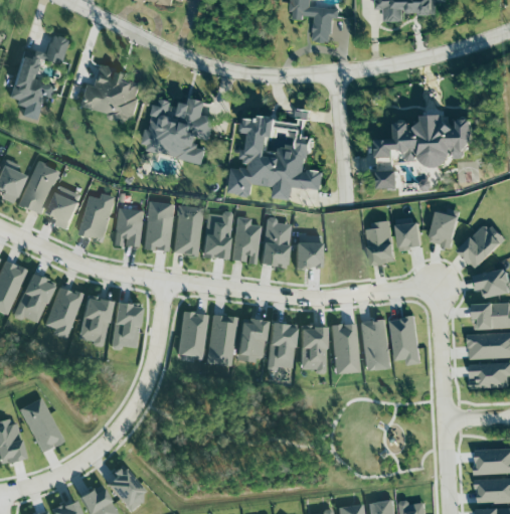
[(183,0),(144,0),(170,8),(172,0),(175,0),(183,2),(183,0)]
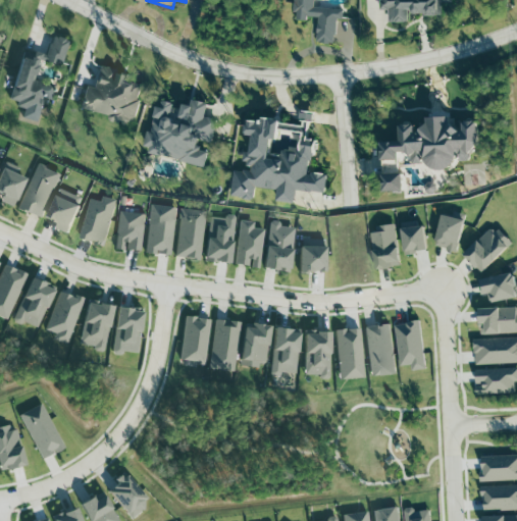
[(292,0),(292,19),(309,20),(309,17),(317,17),(315,43),(335,44),(338,19),(344,19),(344,9),(315,7),(314,0),(292,0)]
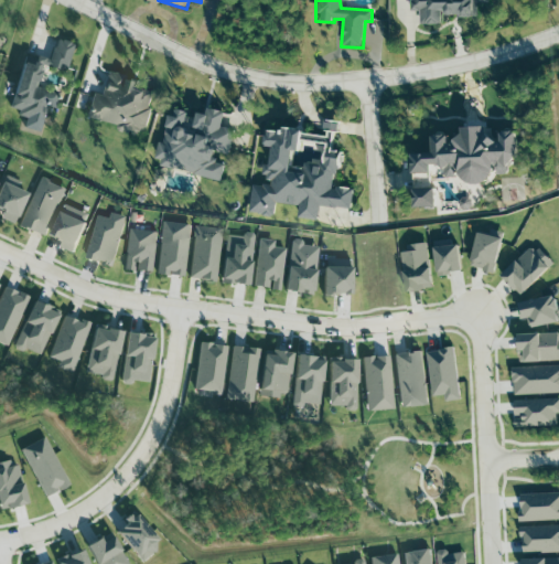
[(480,16),(480,2),(497,1),(497,0),(411,0),(414,12),(420,12),(420,25),(442,24),(442,12),(450,11),(451,17),(480,16)]
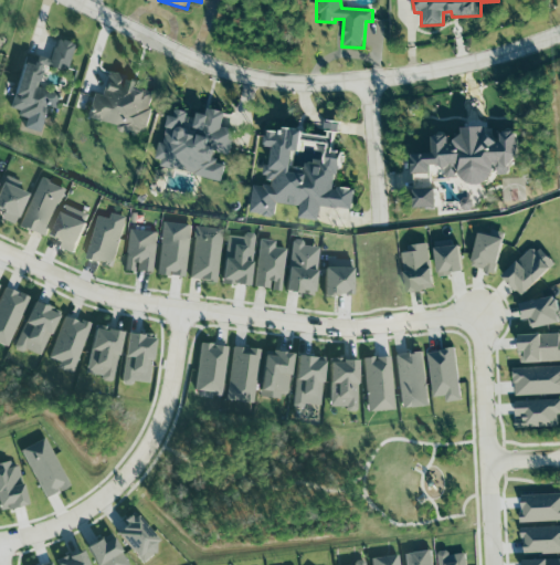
[(67,72),(75,45),(59,40),(52,61),(39,56),(37,66),(27,63),(12,113),(28,117),(24,128),(43,135),(56,93),(39,89),(46,66),(67,72)]
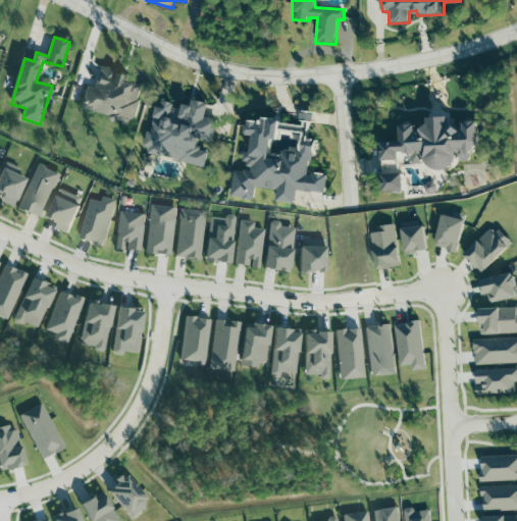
[(80,88),(75,112),(128,120),(136,77),(93,70),(90,89),(80,88)]
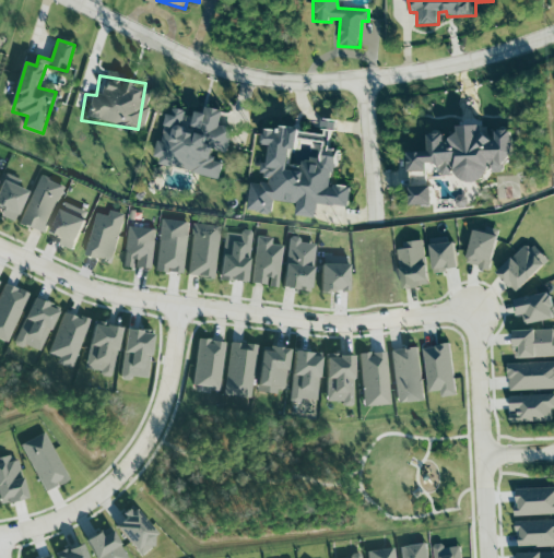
[(221,179),(224,163),(216,161),(219,150),(228,152),(234,129),(222,126),(225,111),(204,106),(201,119),(187,115),(188,110),(172,106),(157,163),(221,179)]
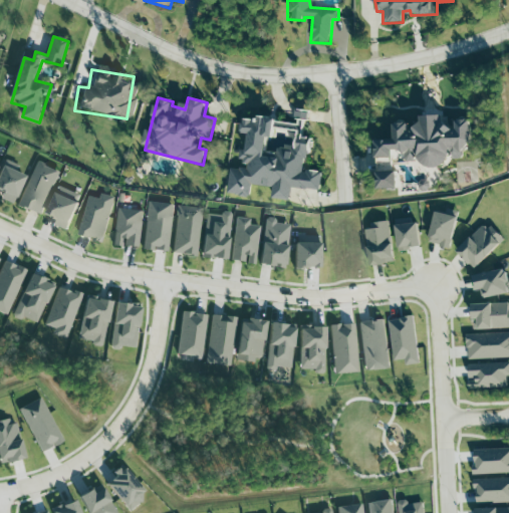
[(302,124),(289,123),(277,118),(253,115),(249,124),(242,123),(241,131),(250,134),(253,135),(252,150),(242,149),(240,161),(231,168),(229,195),(251,197),(252,185),(272,187),(270,198),(291,200),(292,196),(293,187),(322,191),(324,172),(305,170),(305,164),(313,147),(313,145),(300,143),(302,124)]
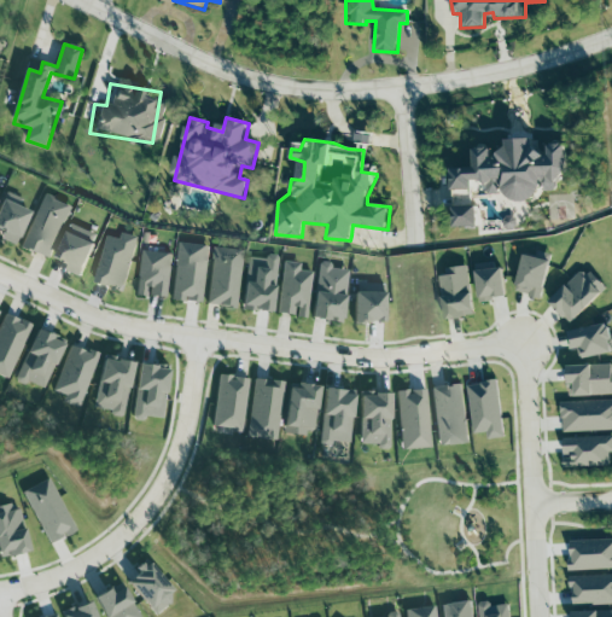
[(575,173),(572,145),(557,146),(557,156),(551,147),(543,147),(537,139),(499,141),(499,149),(489,149),(482,155),(482,163),(476,164),(470,168),(456,169),(458,175),(454,178),(455,192),(455,191),(481,190),(479,178),(491,195),(502,193),(502,182),(505,181),(522,203),(534,203),(552,190),(559,188),(558,182),(563,181),(575,173)]
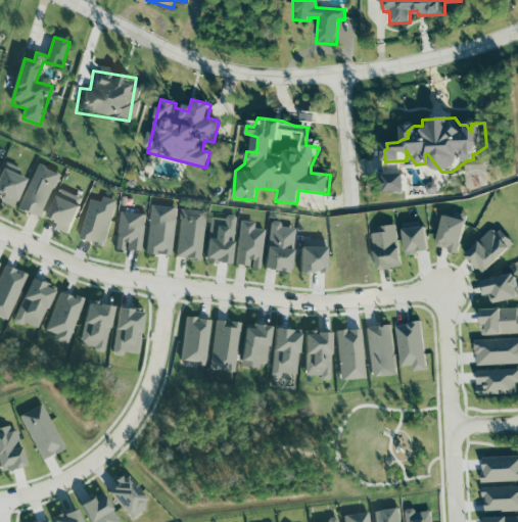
[(15,174),(18,168),(6,162),(0,178),(0,199),(16,206),(28,178),(15,174)]
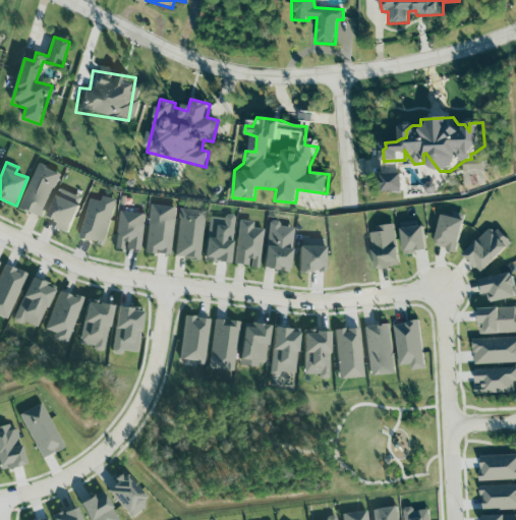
[(18,209),(42,218),(60,172),(38,163),(18,209)]
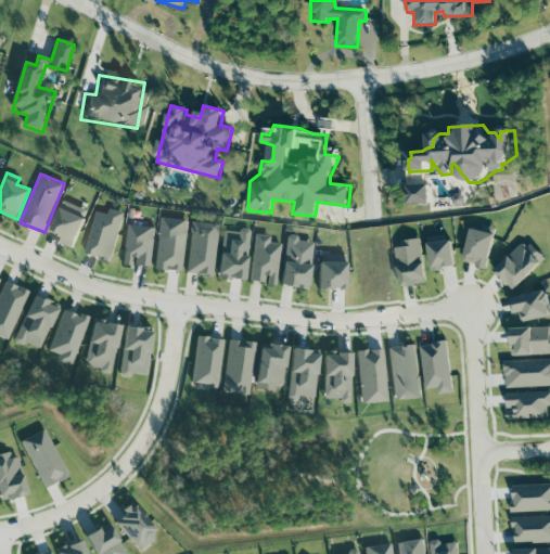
[(436,204),(436,185),(416,187),(416,205),(436,204)]
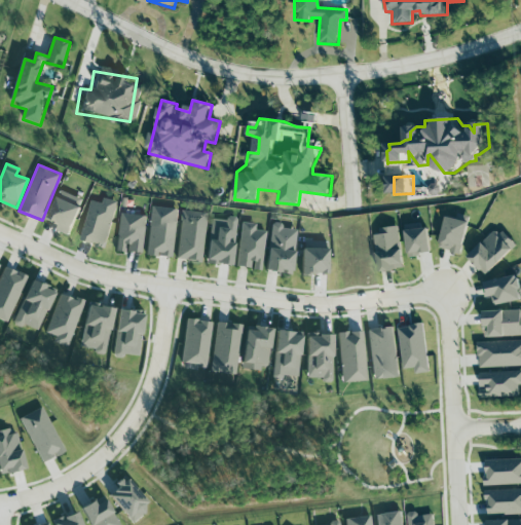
[(48,219),(59,224),(57,229),(70,234),(85,199),(61,189),(48,219)]
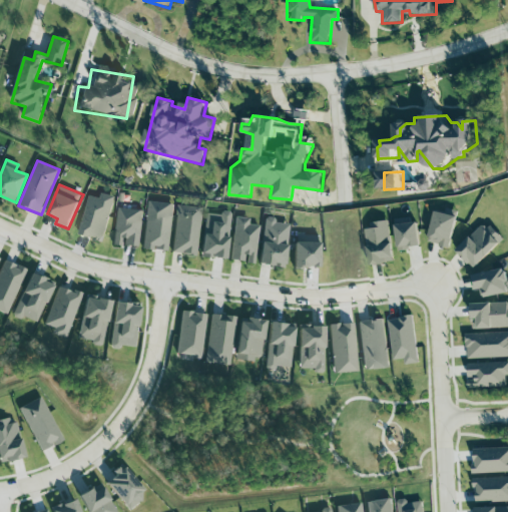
[(114,195),(100,191),(99,197),(88,193),(77,233),(101,240),(114,195)]
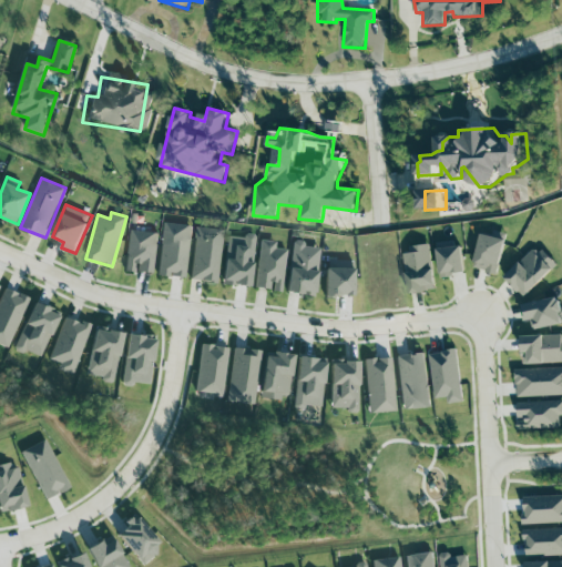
[(159,275),(186,279),(192,224),(164,221),(159,275)]
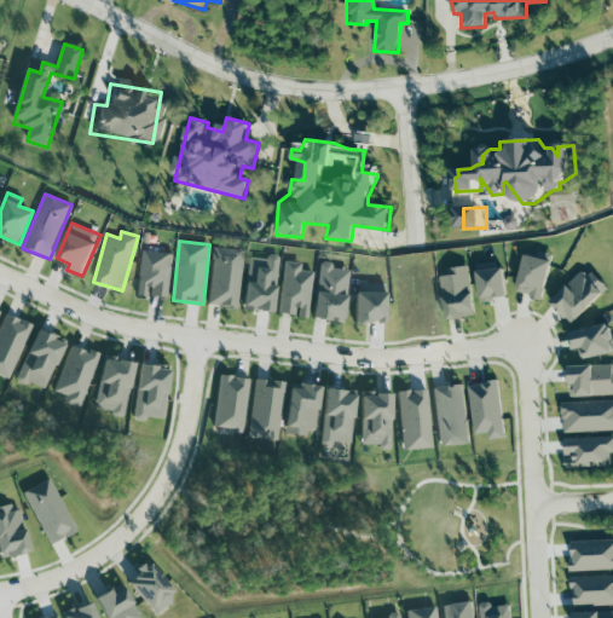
[(209,306),(238,307),(242,249),(213,247),(209,306)]
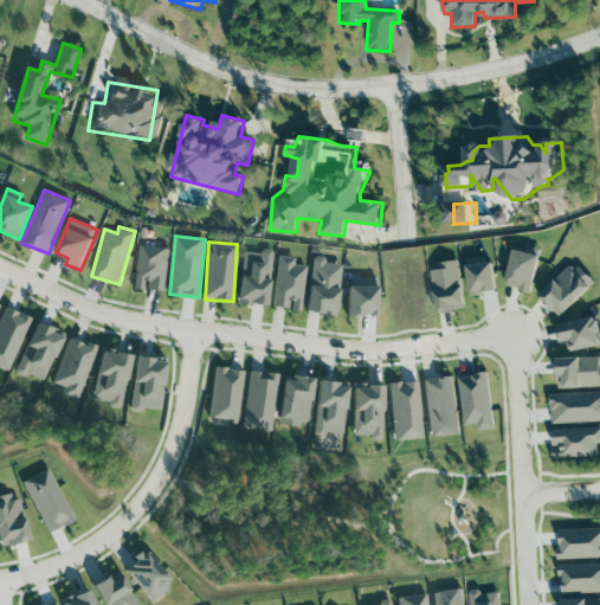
[(169,248),(140,244),(133,290),(144,291),(144,289),(162,291),(169,248)]
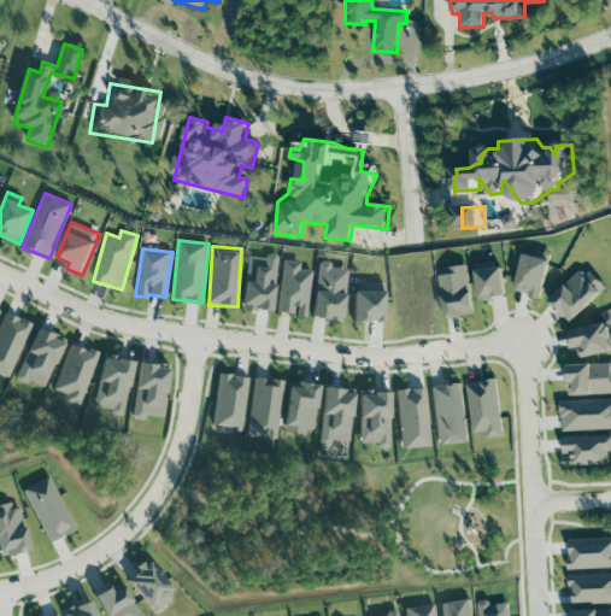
[(542,297),(552,259),(526,252),(516,291),(542,297)]
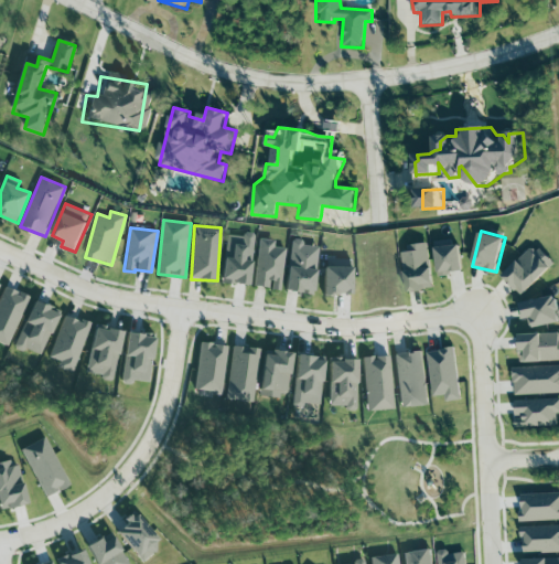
[(226,233),(223,283),(251,285),(256,236),(226,233)]
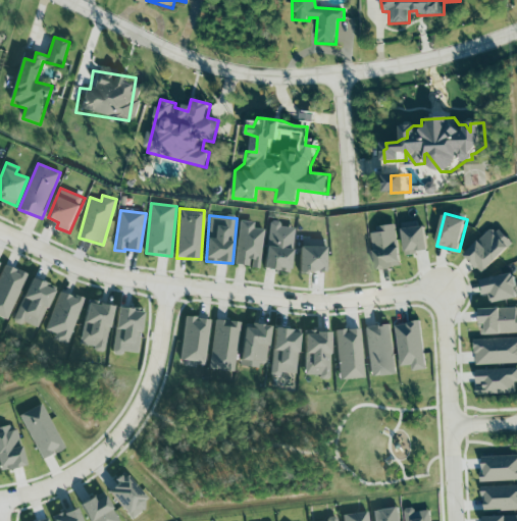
[(253,228),(254,222),(240,221),(235,265),(260,268),(264,229),(253,228)]
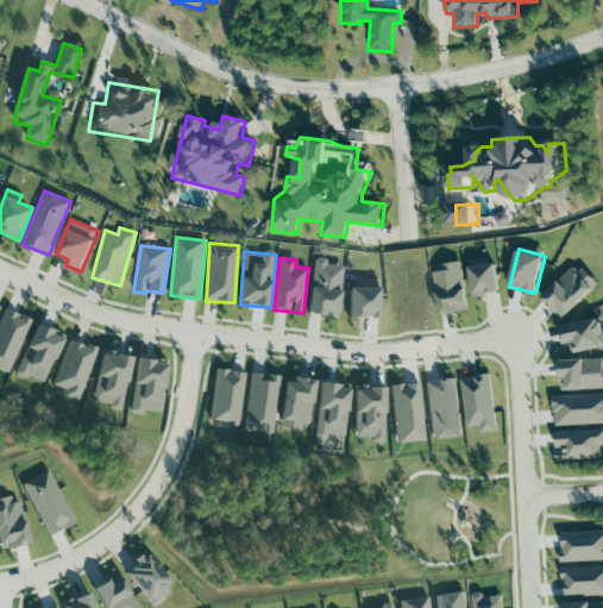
[(346,267),(327,264),(328,259),(316,258),(311,314),(340,318),(346,267)]
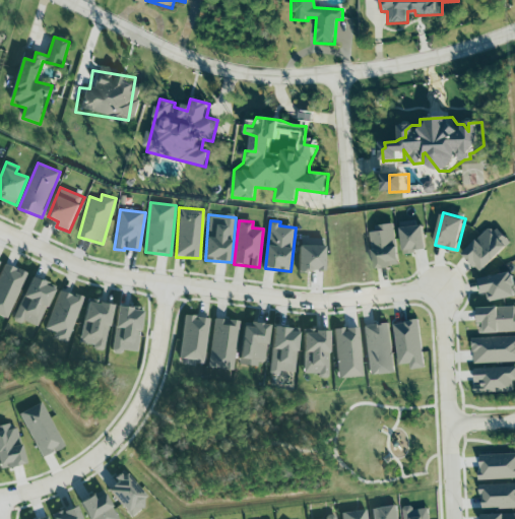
[(376,267),(401,263),(395,221),(370,225),(376,267)]
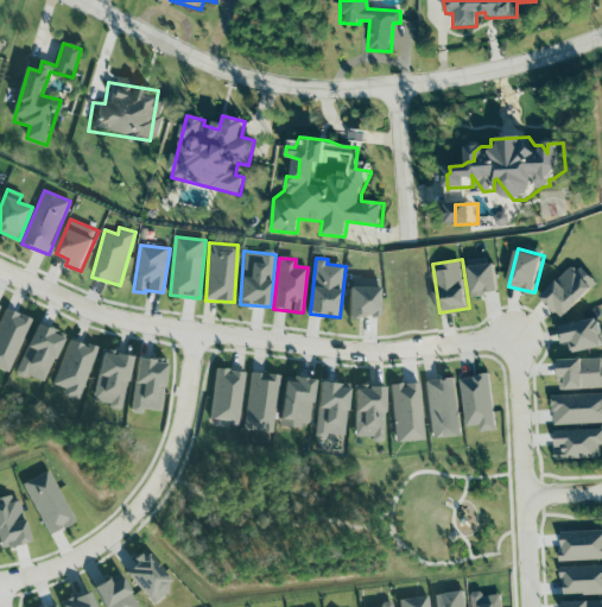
[(501,291),(498,261),(469,265),(473,295),(501,291)]
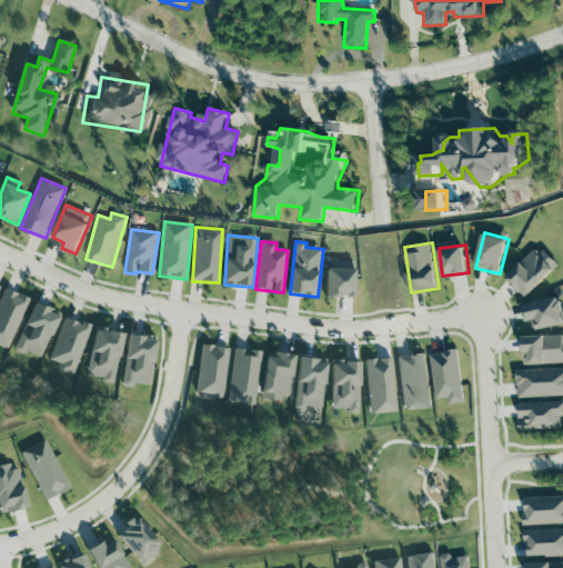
[(525,298),(556,269),(536,248),(505,276),(525,298)]
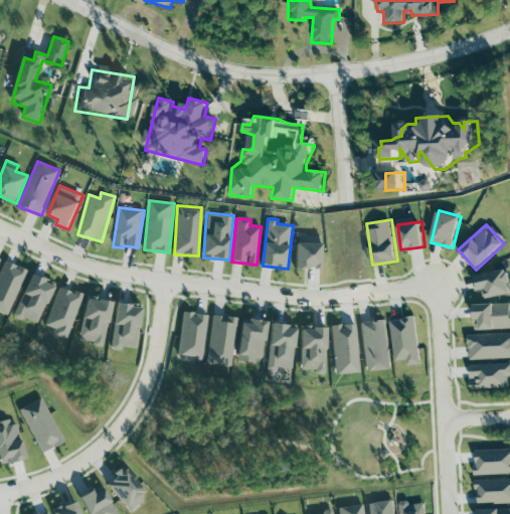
[(324,269),(324,243),(297,242),(297,269),(324,269)]
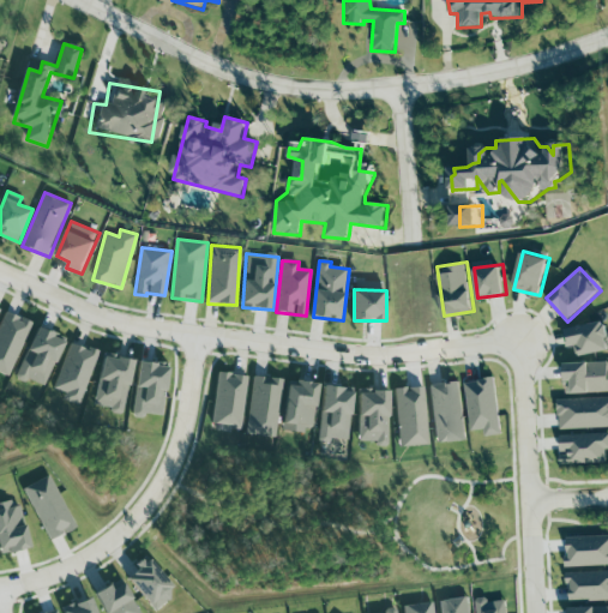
[(31,322),(5,311),(0,322),(0,372),(10,377),(31,322)]
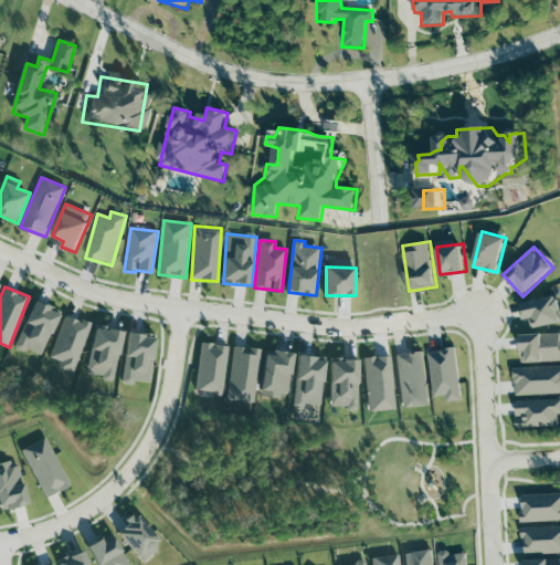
[(525,327),(559,322),(559,295),(521,301),(525,327)]
